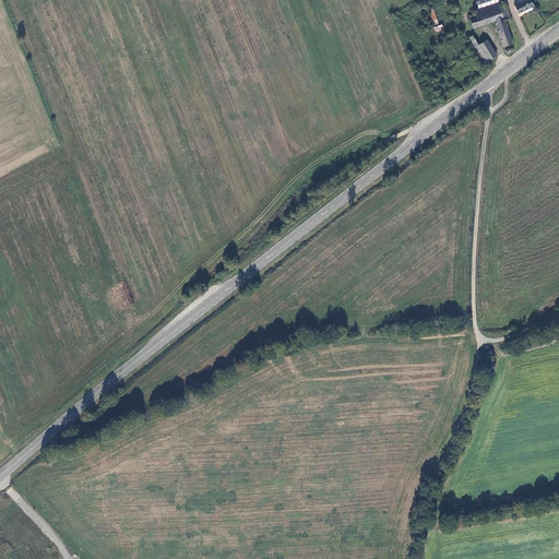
[(498,0),(480,0),(478,1),(480,8),(474,10),(476,15),(471,18),(473,26),(495,21),(503,46),(513,43),(504,20),(510,18),(506,6),(500,8),(498,0)]
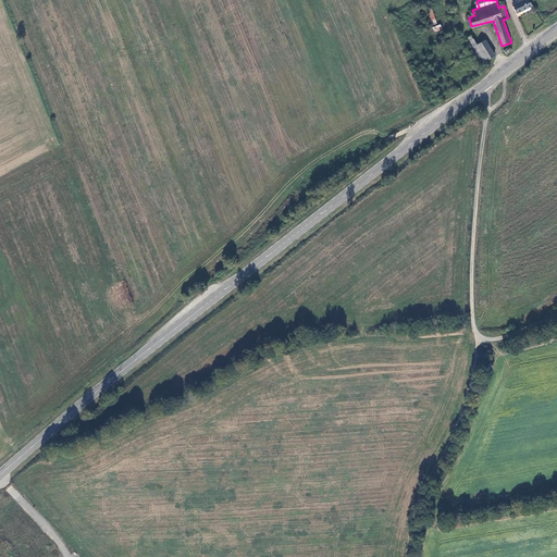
[(529,0),(512,0),(515,4),(512,5),(517,13),(533,5),(529,0)]
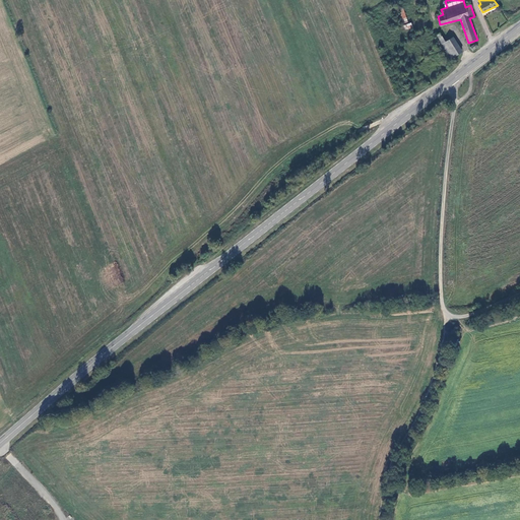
[(403,24),(408,22),(403,8),(399,10),(403,24)]
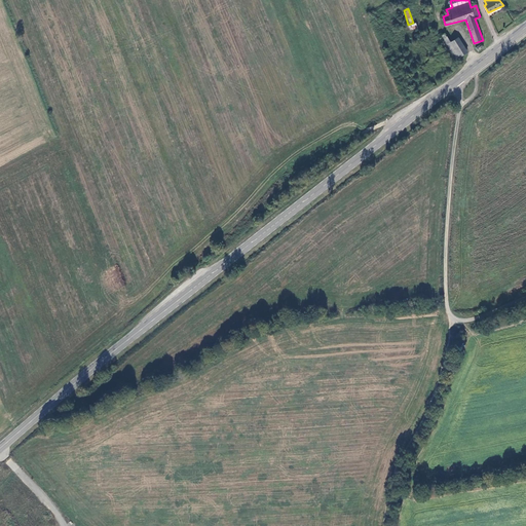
[(441,36),(446,44),(451,41),(447,36),(446,37),(445,34),(441,36)]
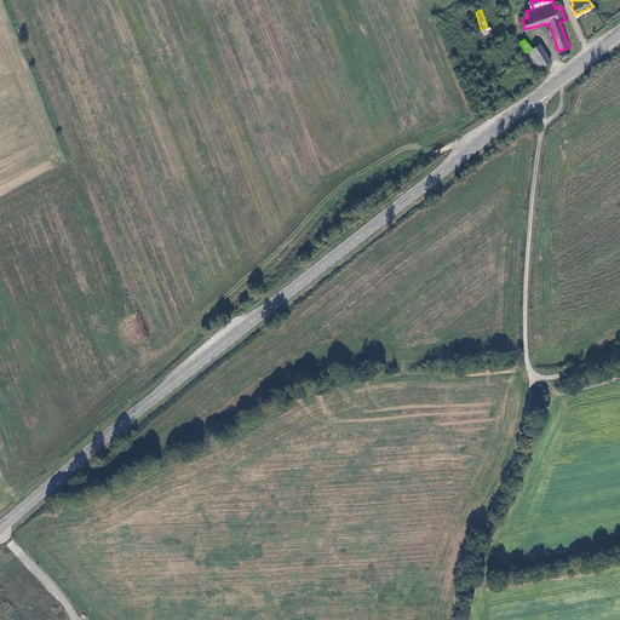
[(541,44),(532,49),(526,52),(537,70),(552,62),(541,44)]
